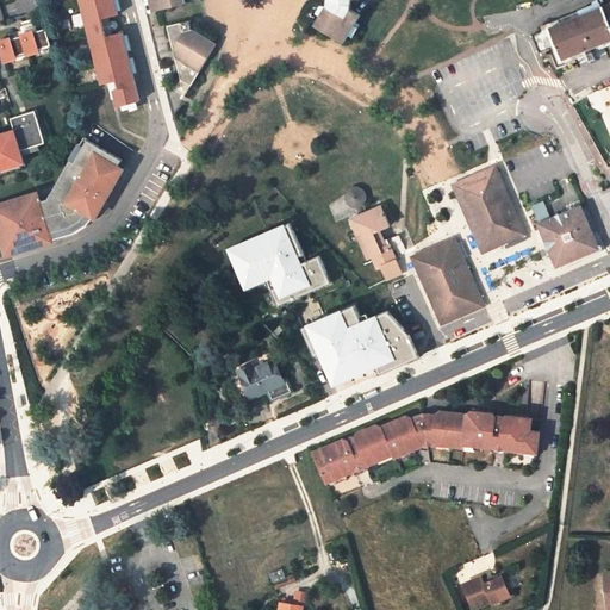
[(80,0),(101,85),(109,82),(118,80),(120,88),(113,89),(118,107),(141,100),(134,73),(130,60),(128,50),(124,37),(123,32),(111,35),(111,30),(106,31),(104,23),(109,22),(107,18),(118,14),(117,11),(114,0),(80,0)]
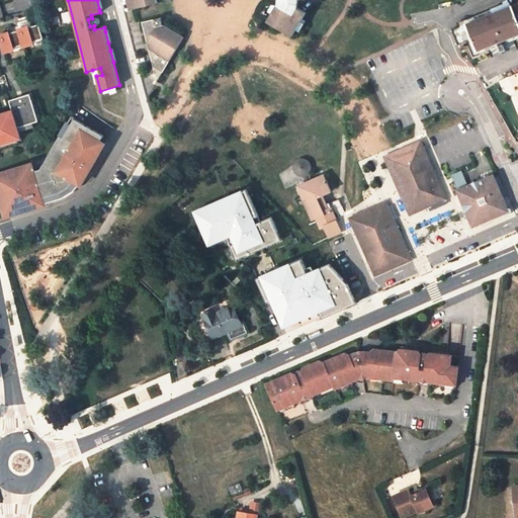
[(127,0),(131,9),(157,3),(156,0),(127,0)]
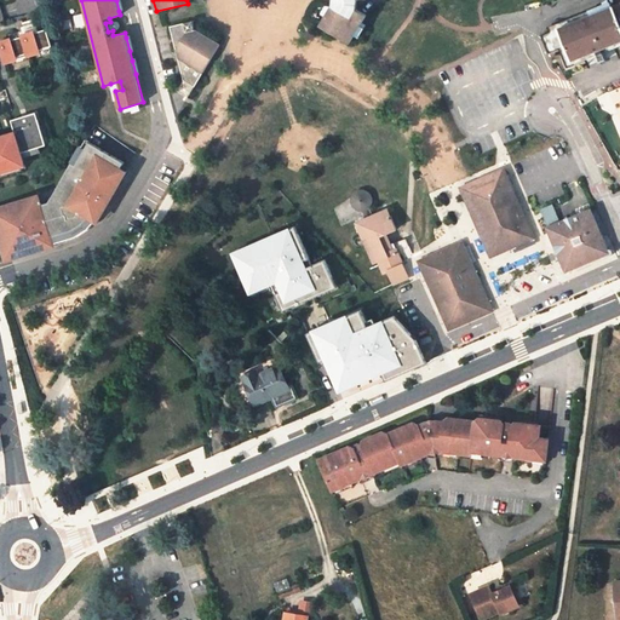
[(351,0),(352,4),(346,15),(332,6),(327,16),(320,27),(349,44),(366,15),(356,7),(357,0),(351,0)]
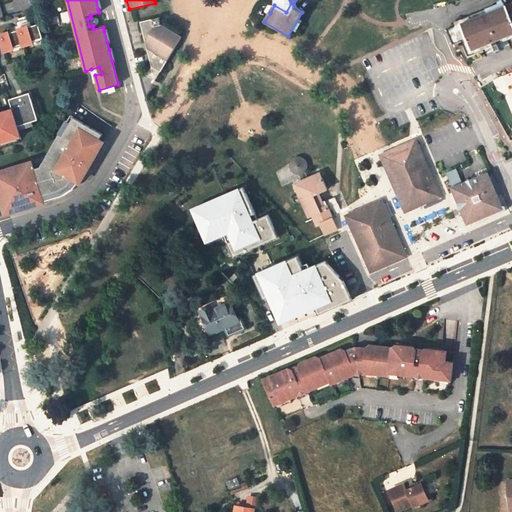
[(291,3),(275,0),(274,5),(286,12),(291,3)]
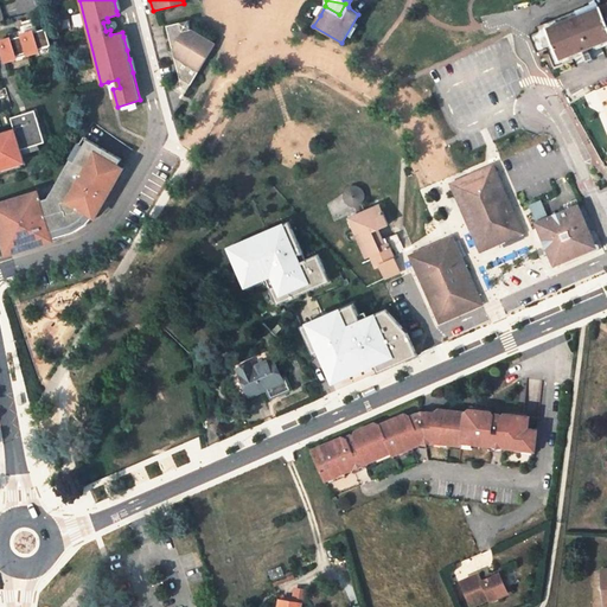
[(606,1),(545,27),(557,57),(606,37),(606,25),(606,21),(606,20),(606,1)]
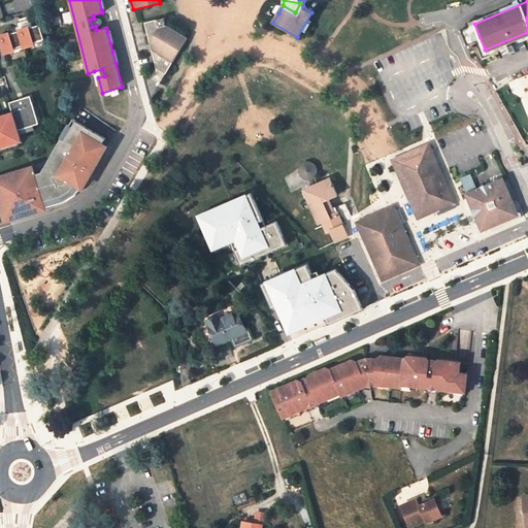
[(279,4),(274,11),(278,13),(283,5),(279,4)]
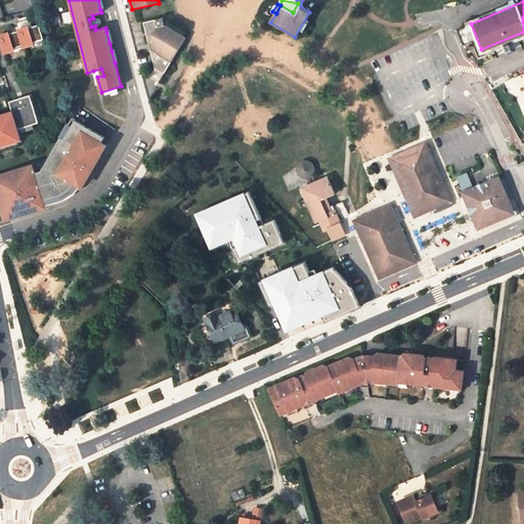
[(99,18),(98,17),(93,18),(89,19),(91,27),(95,26),(100,25),(101,23),(100,20),(99,18)]
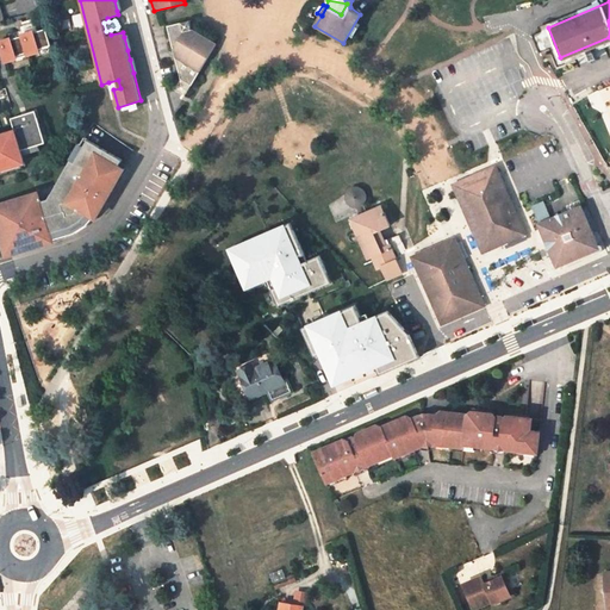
[(191,86),(216,43),(192,29),(190,20),(181,24),(168,26),(181,80),(191,86)]
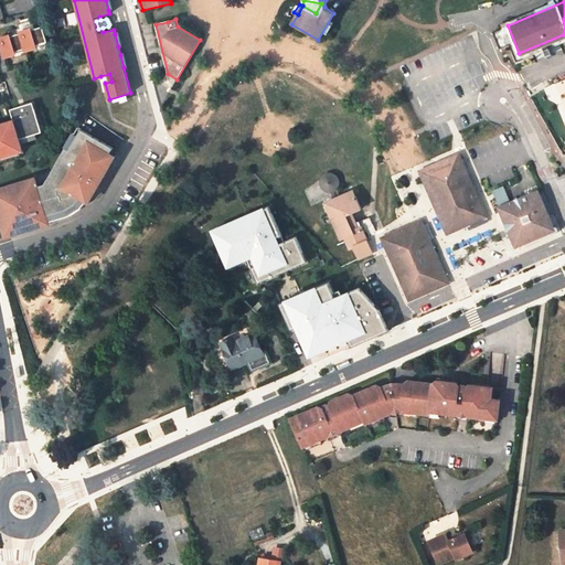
[(35,46),(49,42),(43,27),(32,30),(32,29),(21,32),(21,33),(11,36),(11,35),(0,38),(0,40),(6,59),(14,55),(13,53),(27,50),(27,52),(35,49),(35,46)]
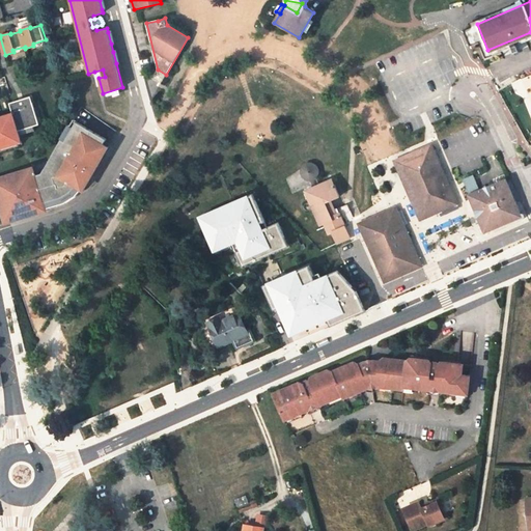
[(94,72),(96,79),(99,78),(105,77),(103,70),(94,72)]
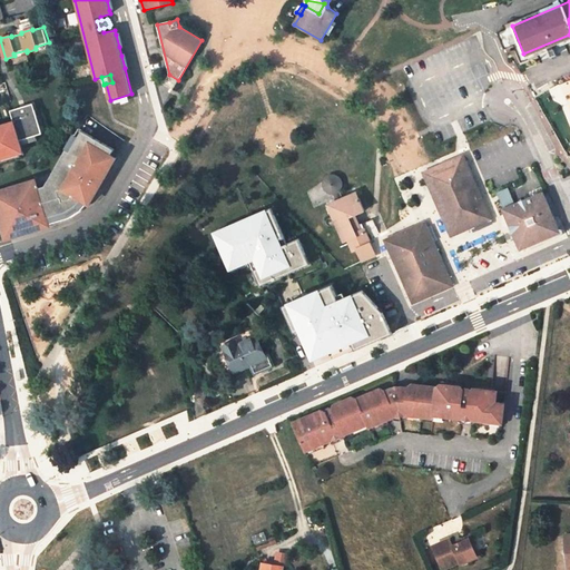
[(169,75),(164,84),(173,88),(178,80),(169,75)]
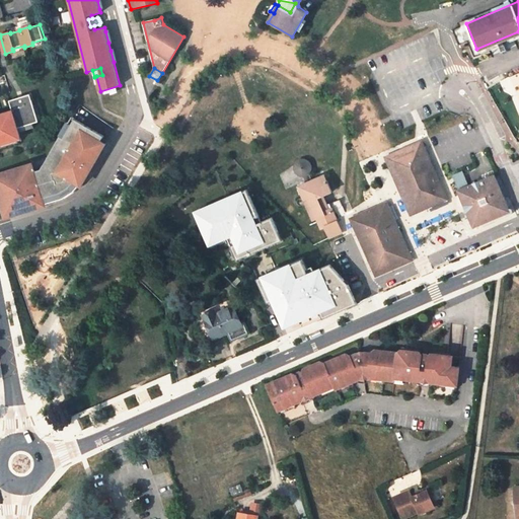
[(33,101),(31,94),(28,95),(29,99),(24,100),(23,97),(20,98),(22,104),(33,101)]
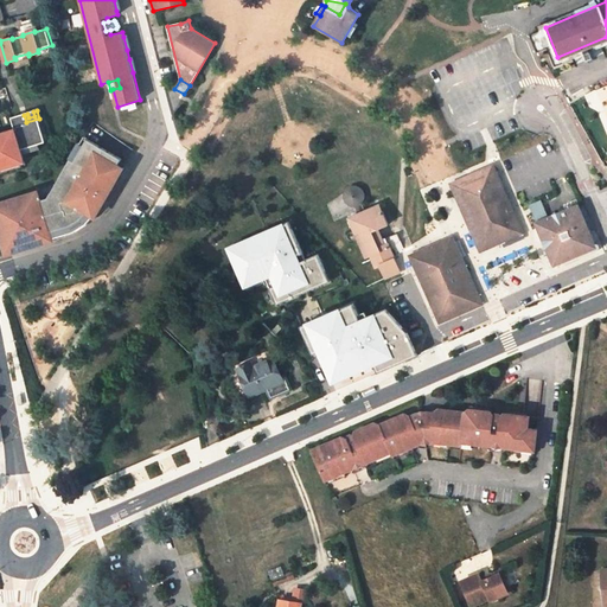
[(0,136),(0,168),(1,168),(0,166),(25,159),(23,151),(46,142),(39,119),(26,122),(24,115),(12,117),(17,132),(0,136)]
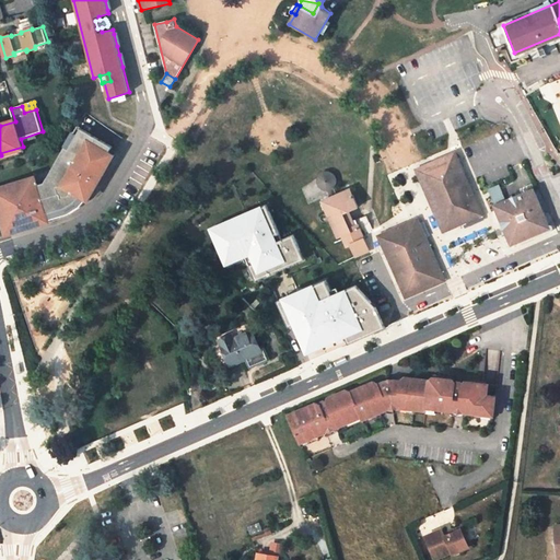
[(70,149),(82,128),(79,126),(67,147),(70,149)]
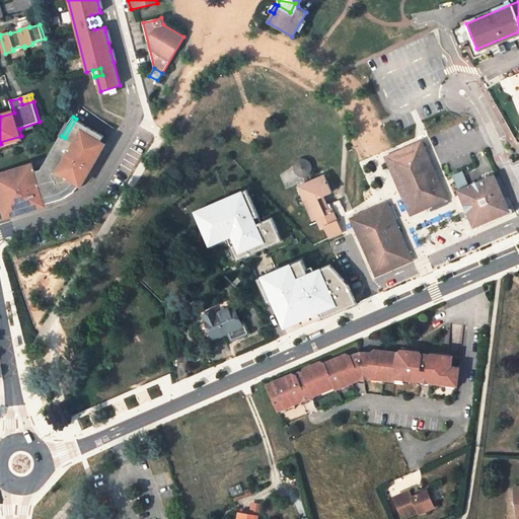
[(89,174),(99,157),(95,154),(104,138),(105,136),(76,119),(65,138),(62,136),(53,152),(57,155),(50,167),(46,165),(44,169),(36,171),(34,164),(24,167),(26,171),(12,175),(11,171),(0,174),(0,207),(3,206),(7,205),(11,217),(47,206),(46,201),(51,199),(50,194),(49,192),(61,188),(62,190),(65,199),(76,192),(84,182),(85,181),(81,179),(86,172),(89,174)]
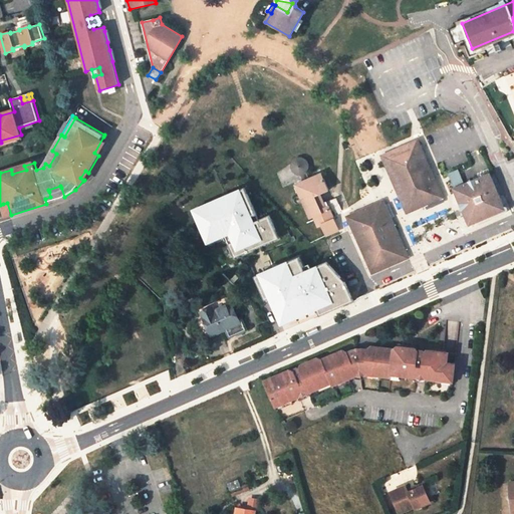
[(98,156),(107,139),(103,137),(94,153),(98,156)]
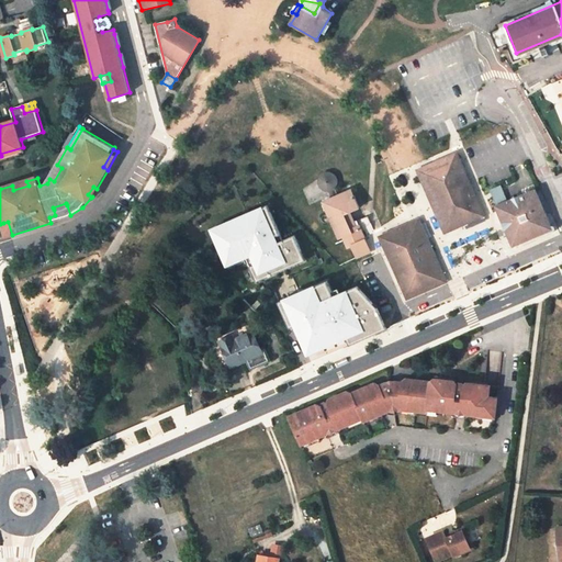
[(483,214),(457,153),(420,168),(444,221),(457,215),(461,224),(483,214)]
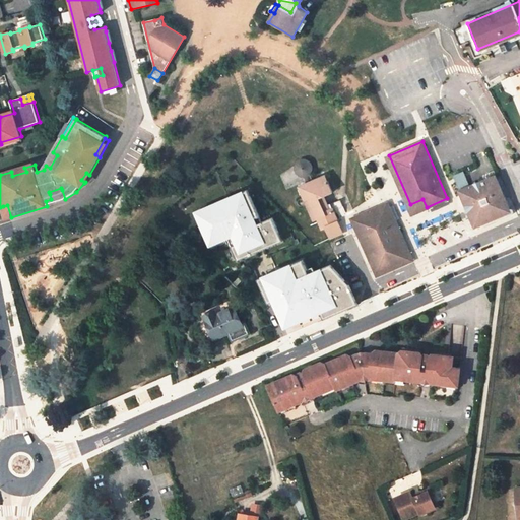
[(50,168),(57,155),(53,152),(46,166),(50,168)]
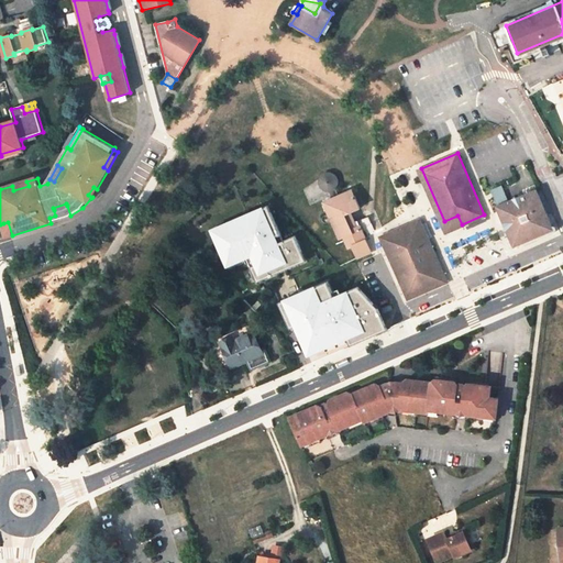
[(421,168),(417,170),(440,222),(444,221),(421,168)]
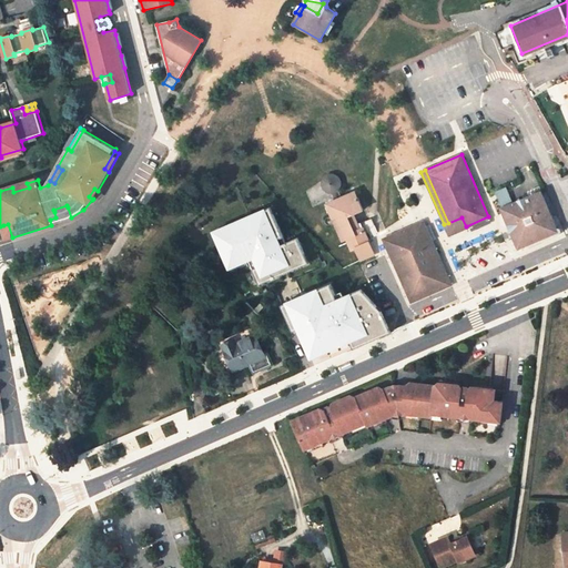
[(361,227),(353,213),(361,210),(353,192),(340,198),(336,190),(338,188),(338,186),(338,184),(338,182),(337,179),(335,178),(333,176),(331,176),(327,178),(325,179),(324,180),(324,182),(323,184),(324,188),(325,190),(327,191),(330,192),(332,192),(335,200),(334,200),(333,198),(325,201),(324,204),(327,212),(330,211),(344,243),(348,242),(351,249),(354,246),(359,260),(374,253),(363,226),(361,227)]
